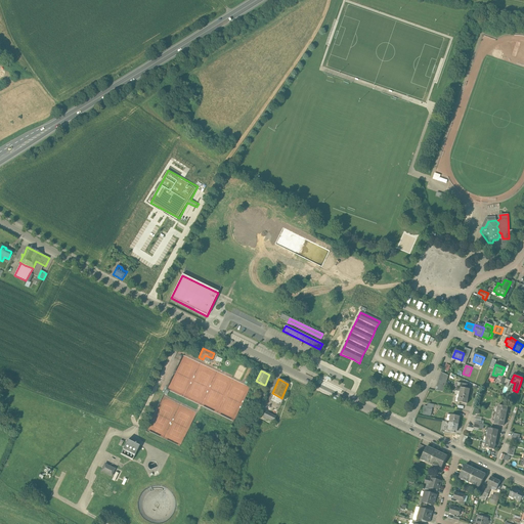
[(438,380),(435,391),(443,392),(446,383),(438,380)]
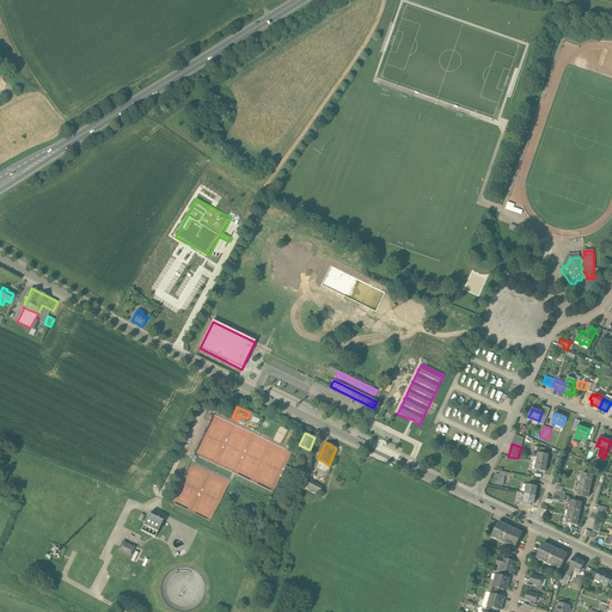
[(304,447),(303,451),(298,448),(293,458),(298,460),(300,454),(305,457),(308,450),(304,447)]
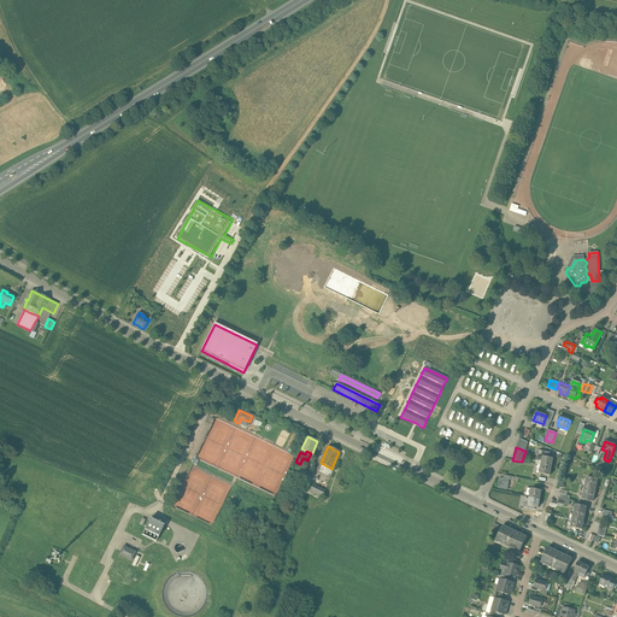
[(551,453),(539,451),(538,460),(542,462),(541,465),(552,468),(553,459),(550,458),(551,453)]
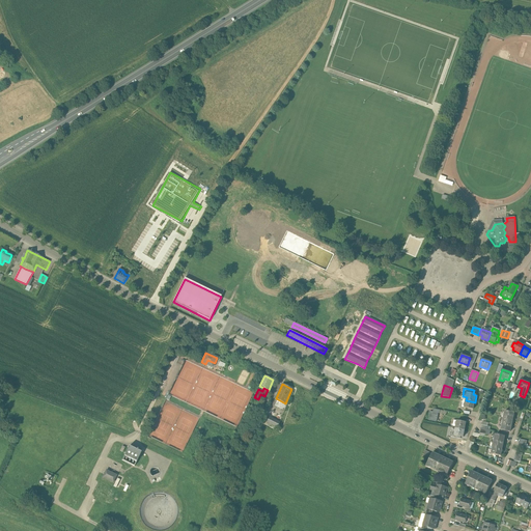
[(475,402),(466,400),(465,408),(473,410),(475,402)]
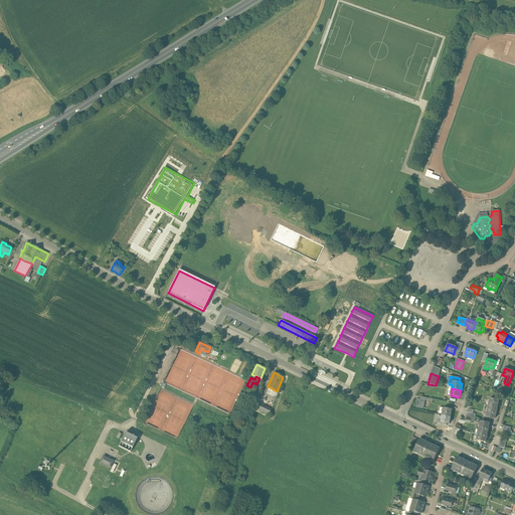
[(499,400),(490,398),(489,405),(497,407),(499,400)]
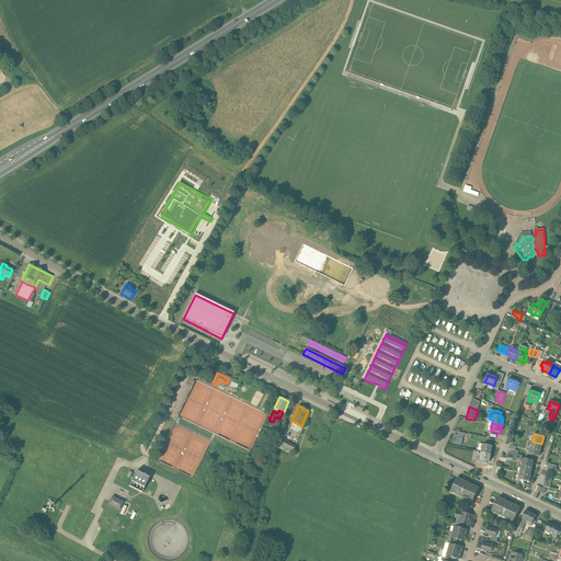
[(462,436),(455,435),(453,443),(461,445),(462,436)]
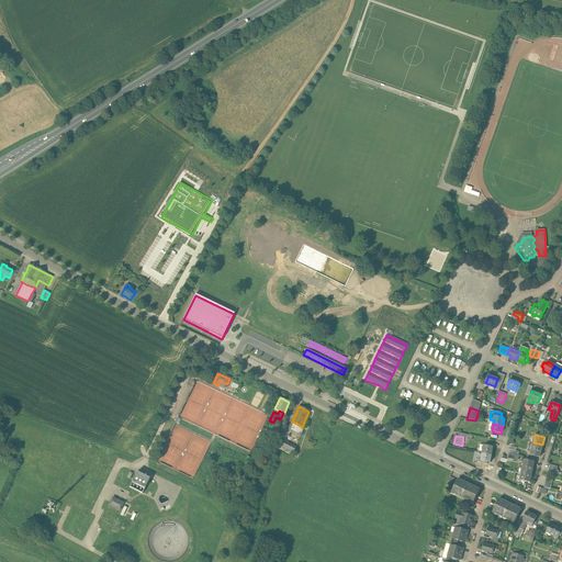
[(295,447),(285,441),(283,447),(293,452),(295,447)]
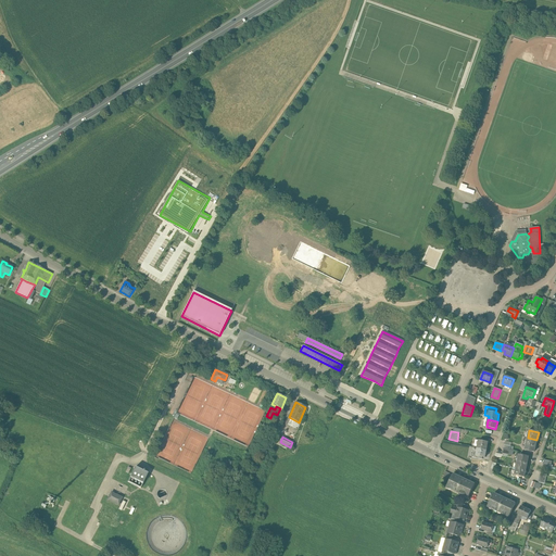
[(536,440),(528,438),(526,444),(535,446),(536,440)]
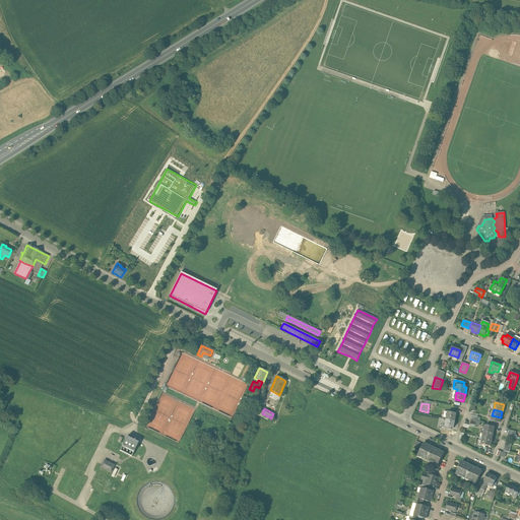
[(456,413),(447,412),(446,419),(455,420),(456,413)]
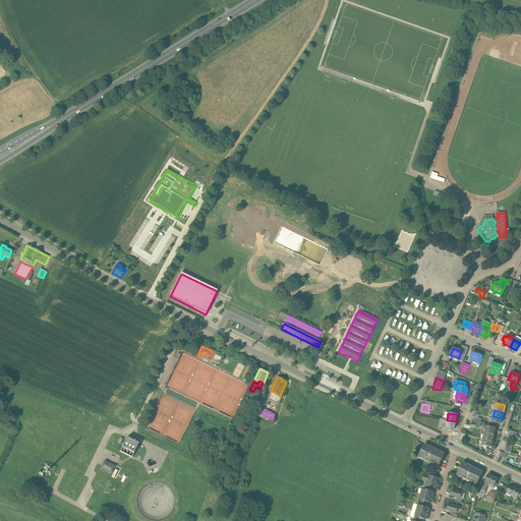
[(456,421),(447,420),(446,427),(449,427),(448,429),(451,430),(452,428),(454,428),(456,421)]
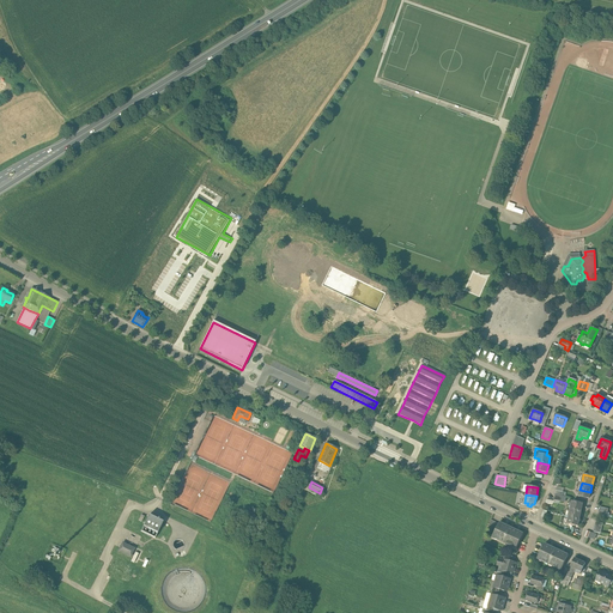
[(583,504),(572,502),(572,503),(570,502),(569,507),(571,508),(569,516),(580,519),(583,504)]
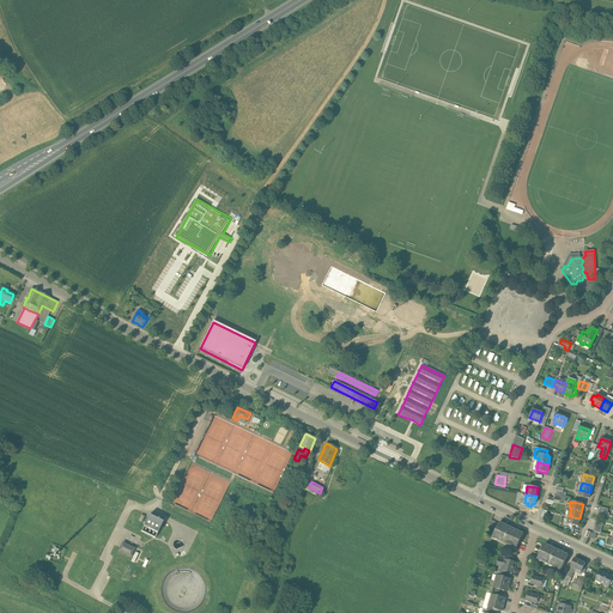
[(150,514),(140,532),(155,539),(164,522),(150,514)]
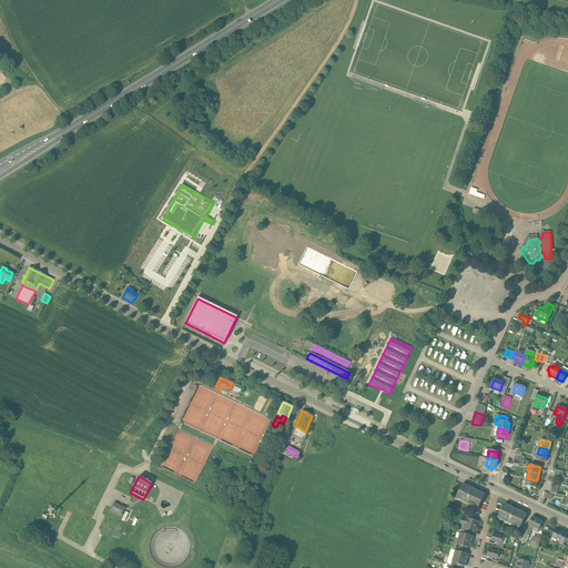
[(537,480),(527,478),(526,485),(536,487),(537,480)]
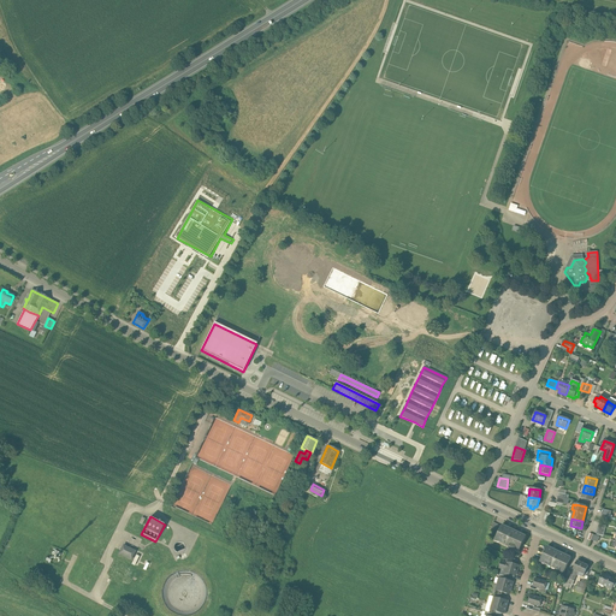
[(502,526),(493,522),(491,529),(498,532),(502,526)]
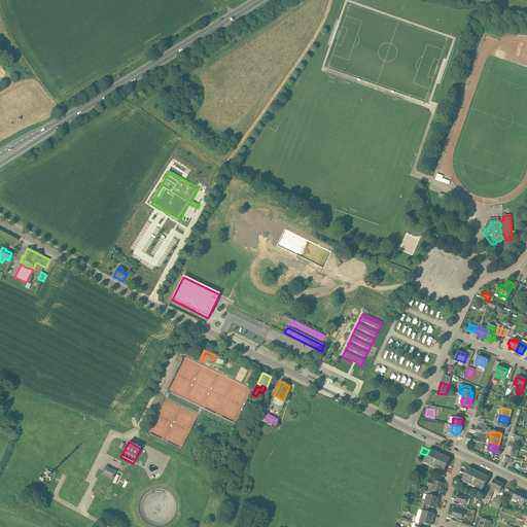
[(450,459),(429,449),(429,450),(426,455),(423,462),(444,471),(450,459)]
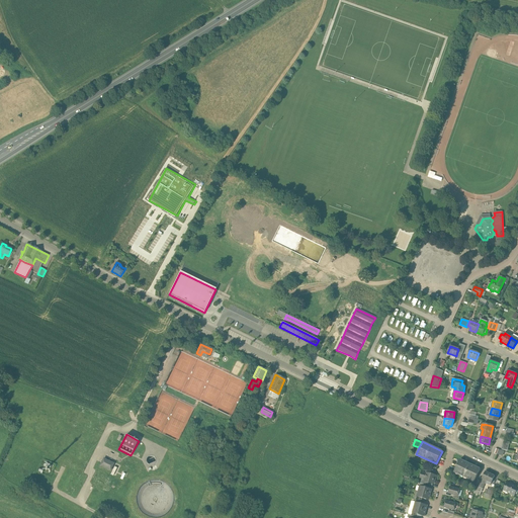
[(114,463),(103,458),(100,465),(110,470),(114,463)]
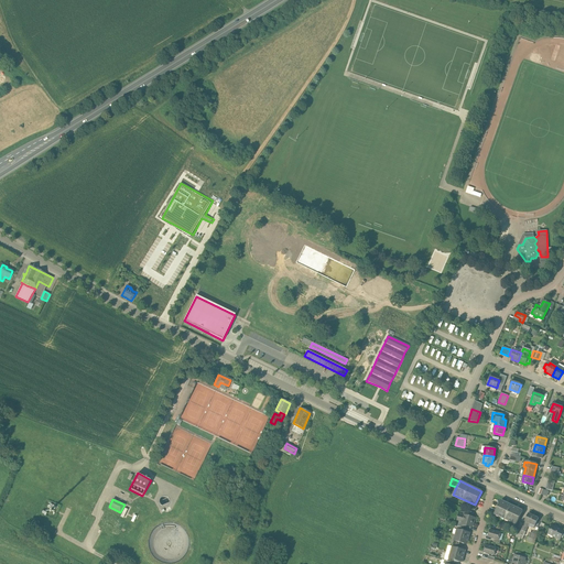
[(522,511),(501,500),(495,514),(516,524),(522,511)]
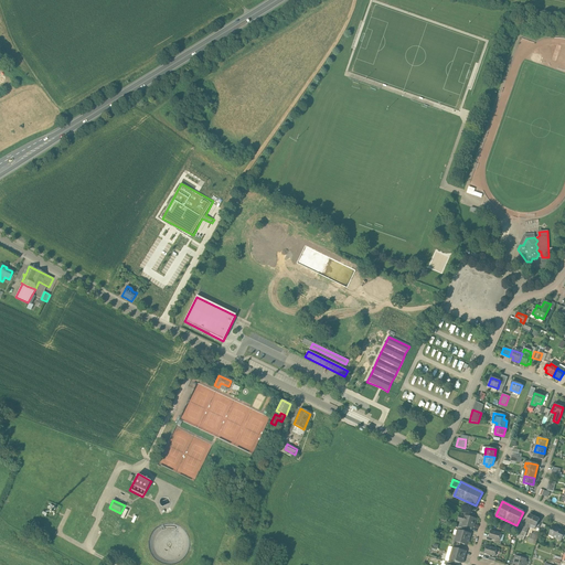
[(540,519),(530,514),(524,525),(522,531),(520,530),(518,534),(525,537),(528,531),(529,528),(531,528),(532,525),(535,528),(540,519)]
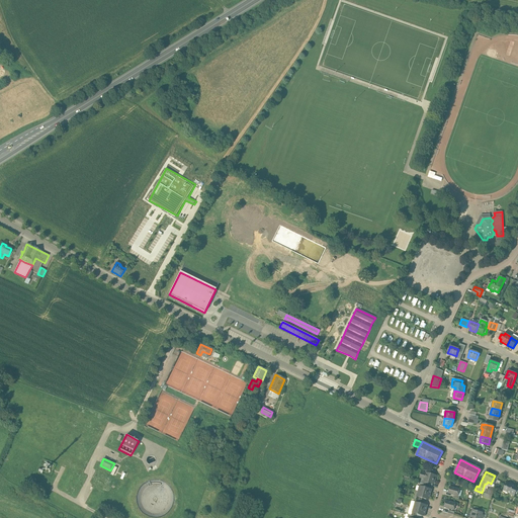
[(436,476),(426,473),(422,472),(420,478),(425,479),(424,481),(433,484),(434,483),(433,483),(434,480),(435,480),(436,476)]
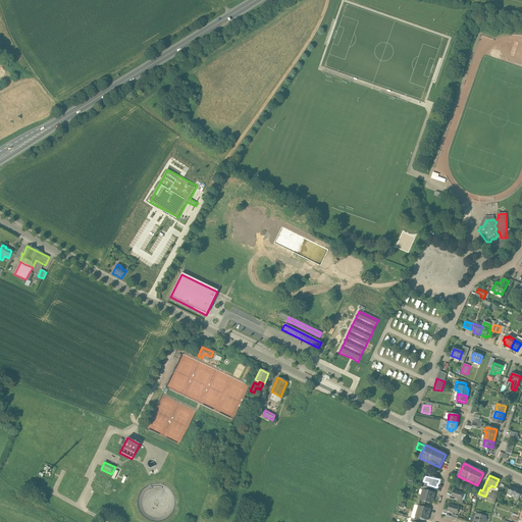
[(521,491),(511,486),(507,494),(512,497),(513,496),(518,499),(518,500),(521,491)]
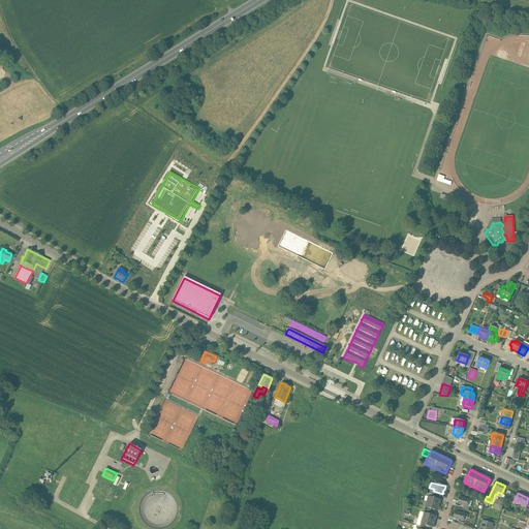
[(434,498),(429,496),(427,502),(439,505),(441,500),(434,498)]
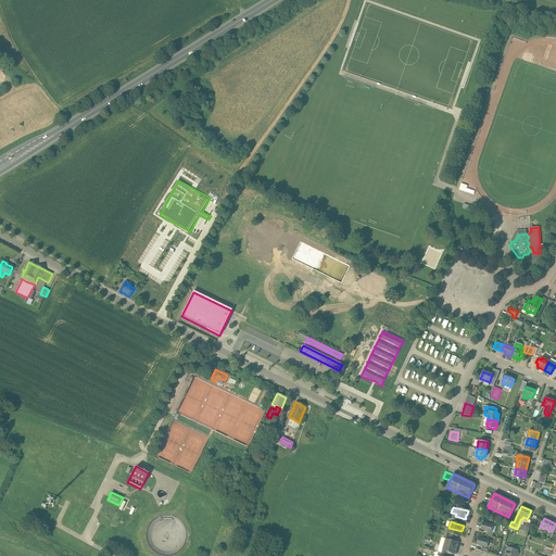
[(493,526),(483,522),(481,529),(488,531),(492,532),(493,526)]
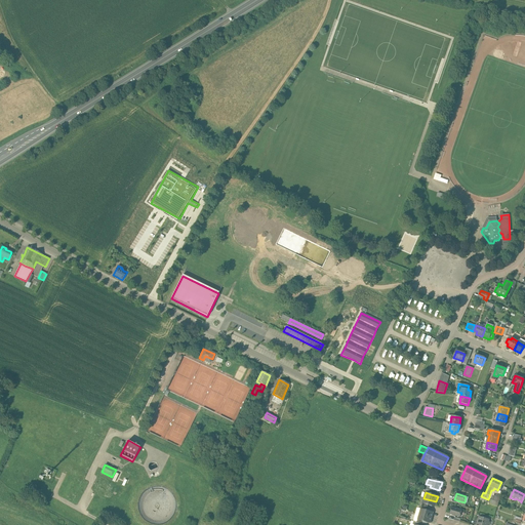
[(494,500),(491,499),(490,505),(498,507),(500,497),(495,496),(494,500)]
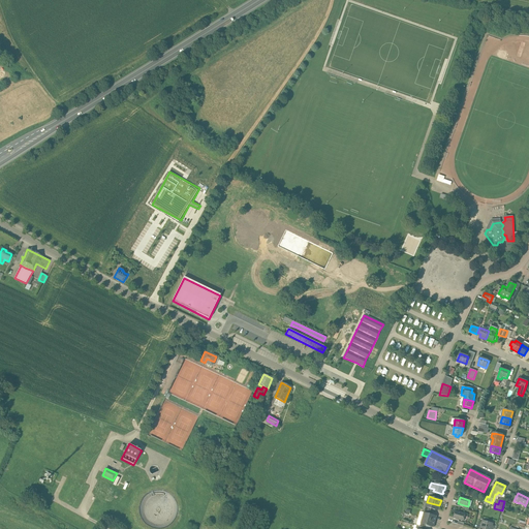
[(439,505),(427,502),(426,507),(431,508),(438,510),(439,505)]
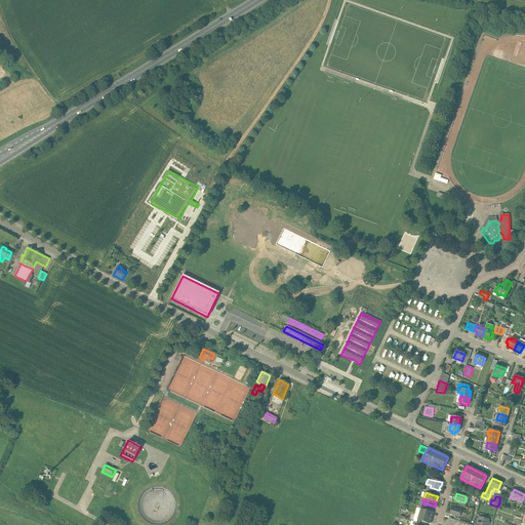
[(461,511),(452,508),(450,514),(460,517),(461,511)]
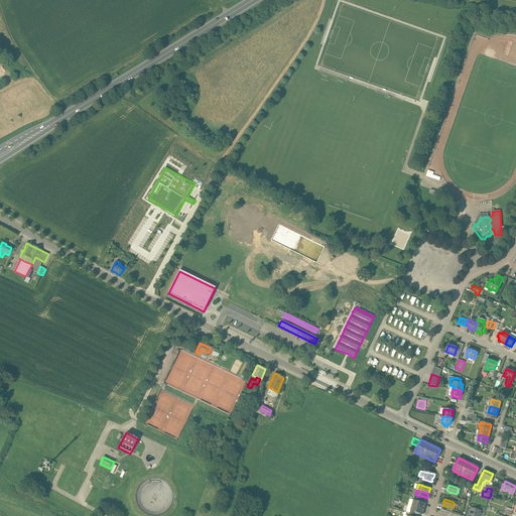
[(419,502),(413,500),(412,506),(424,509),(425,504),(419,502)]
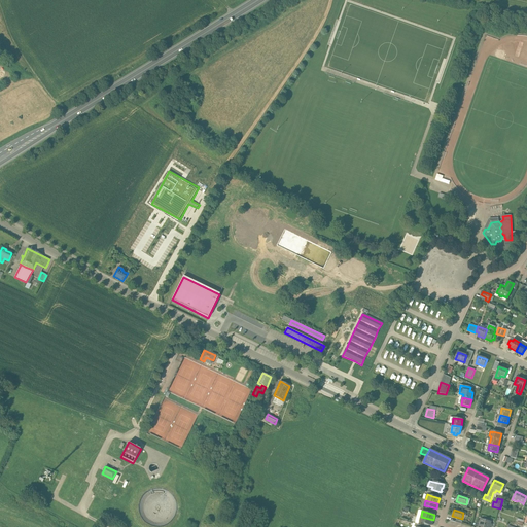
[(433,520),(421,517),(419,522),(425,523),(431,525),(433,520)]
